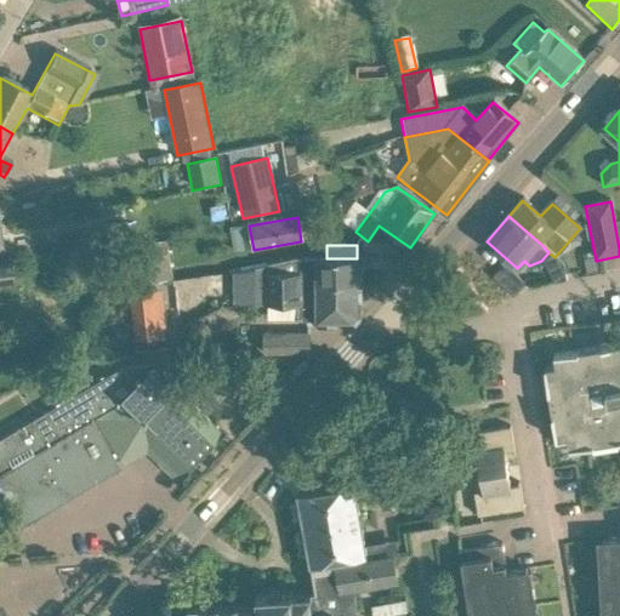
[(121,261),(125,289),(151,286),(147,258),(121,261)]
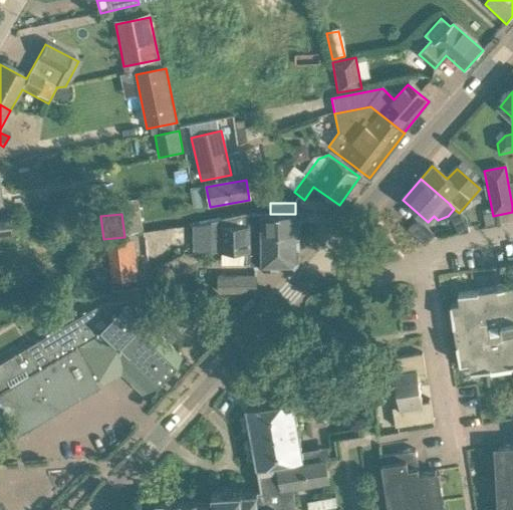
[(211,223),(211,240),(232,240),(232,227),(246,227),(247,234),(295,234),(295,214),(270,214),(246,214),(220,220),(220,222),(211,223)]
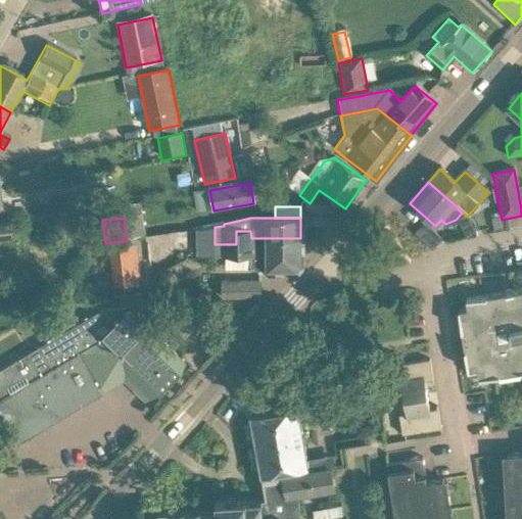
[(503,230),(501,219),(491,220),(493,232),(503,230)]
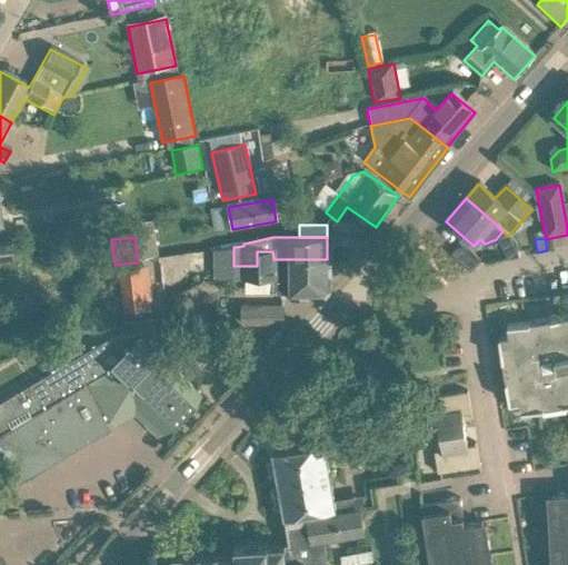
[(0,264),(11,263),(8,243),(0,243),(0,264)]
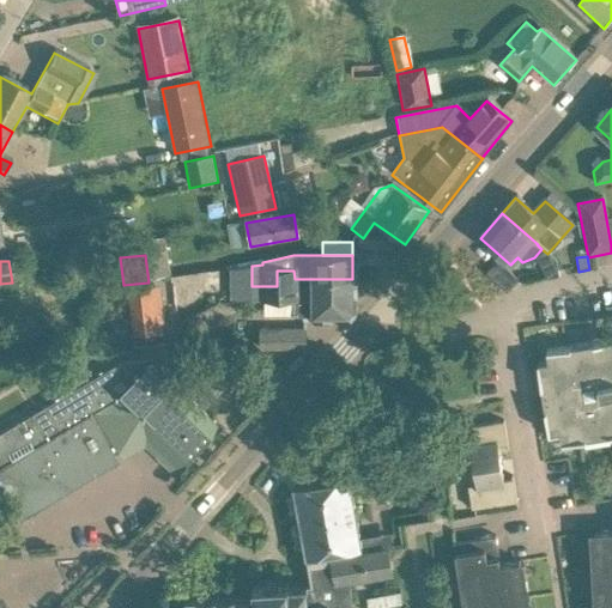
[(519,281),(497,263),(486,275),(500,287),(507,295),(519,281)]
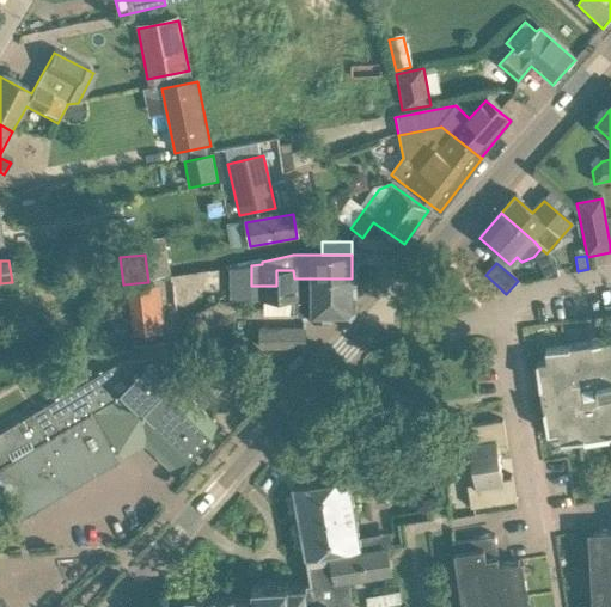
[(293,270),(276,270),(276,286),(251,286),(251,300),(250,300),(250,301),(293,301),(293,316),(347,317),(353,311),(352,279),(294,279),(293,270)]
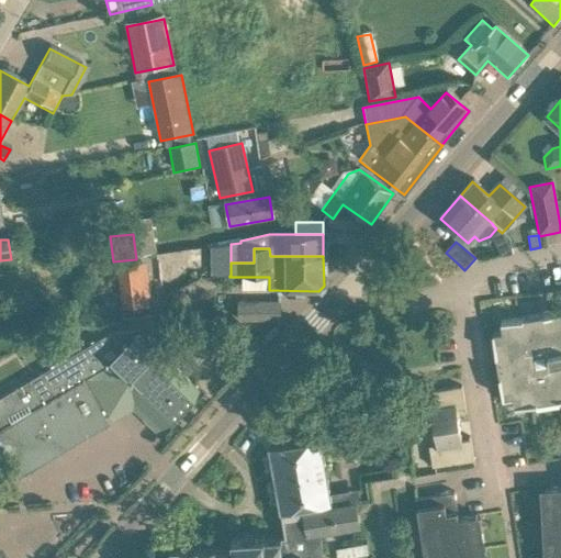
[(142,264),(115,267),(120,308),(128,307),(127,299),(145,297),(142,264)]
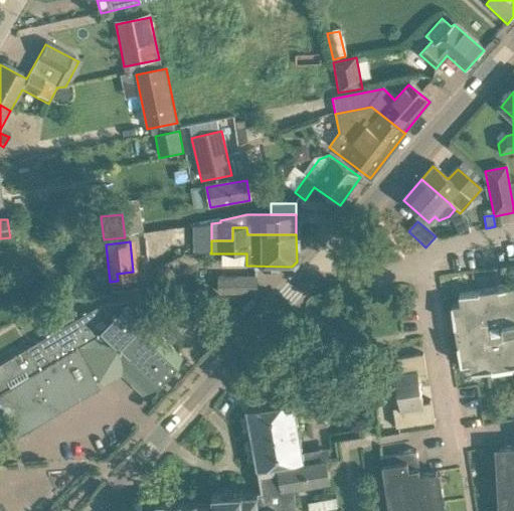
[(217,280),(217,295),(255,295),(254,278),(234,279),(217,280)]
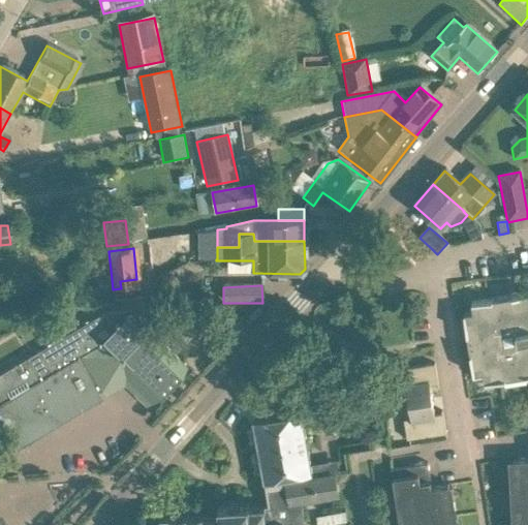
[(472,313),(463,314),(466,336),(467,338),(467,343),(468,348),(470,363),(472,374),(472,376),(483,375),(484,384),(499,382),(500,381),(527,377),(527,389),(527,390),(527,393),(527,295),(470,304),(472,313)]
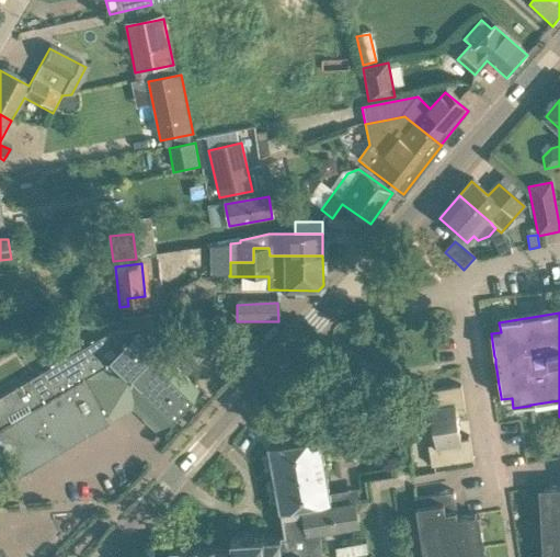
[(0,452),(13,474),(103,421),(102,419),(132,401),(160,430),(170,424),(191,401),(196,391),(155,352),(156,351),(135,331),(133,333),(132,333),(110,333),(0,397),(0,452)]
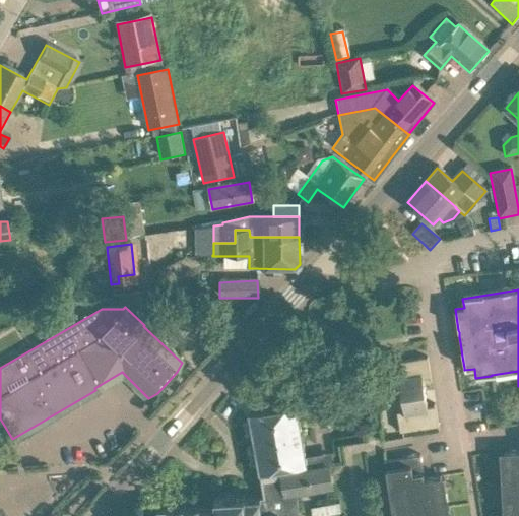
[(388,365),(392,385),(398,384),(401,398),(425,395),(422,380),(429,379),(429,381),(430,381),(427,359),(388,365)]
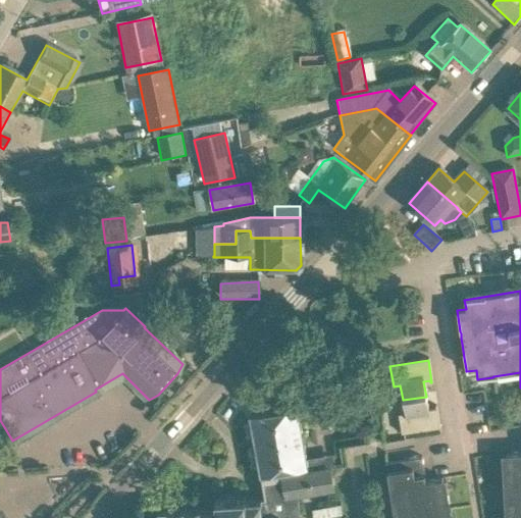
[(336,383),(339,395),(359,391),(356,379),(336,383)]
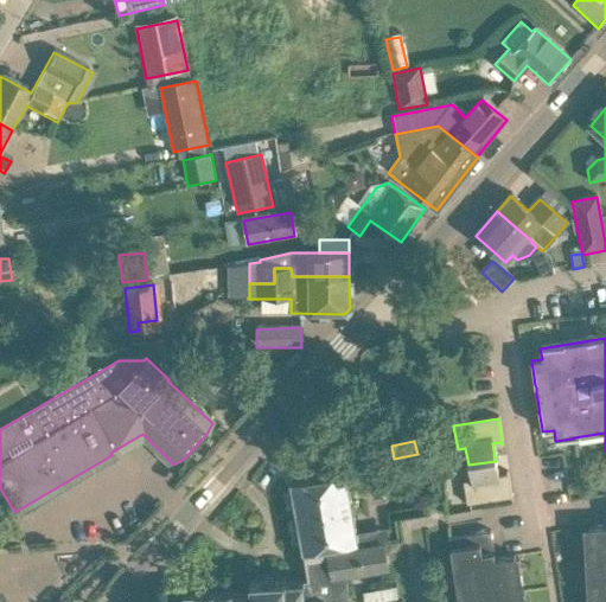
[(450,455),(439,458),(440,468),(452,467),(450,455)]
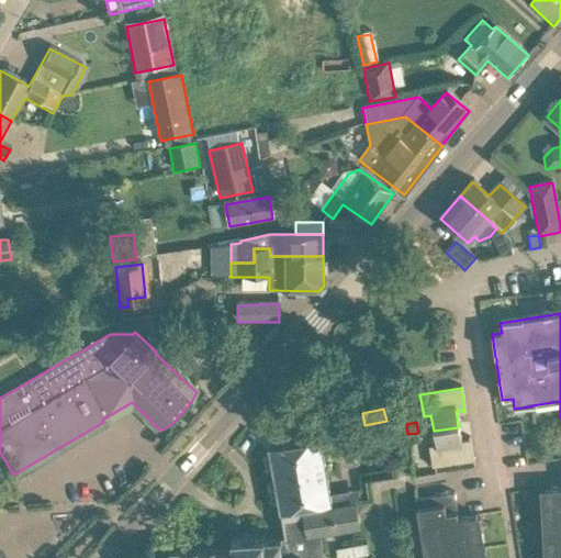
[(436,446),(428,448),(432,469),(473,462),(469,438),(468,439),(468,442),(461,443),(459,427),(434,431),(436,446)]
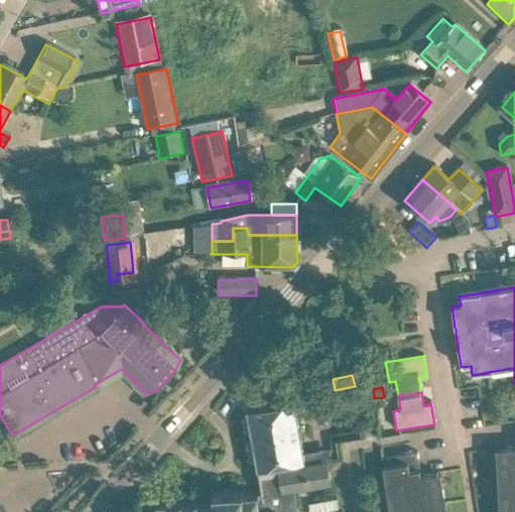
[(385,407),(384,397),(374,398),(375,408),(385,407)]
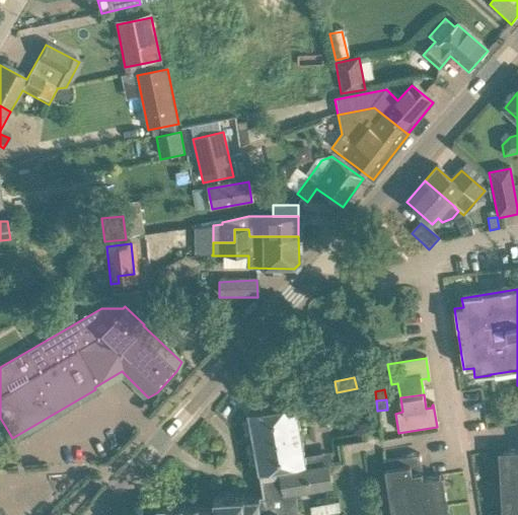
[(248,414),(263,497),(296,495),(330,489),(326,462),(305,466),(298,426),(295,406),(248,414)]
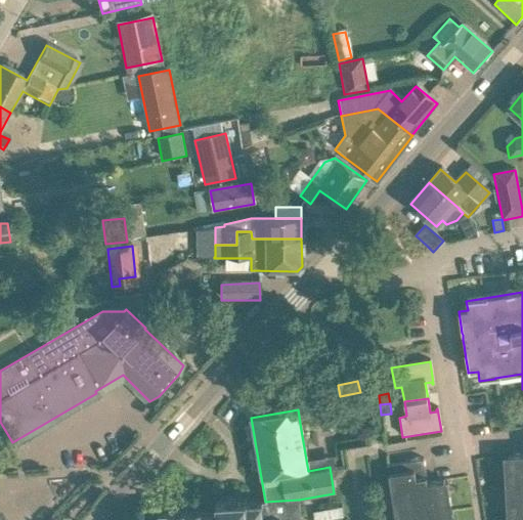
[(522,519),(522,455),(508,456),(509,475),(514,474),(514,486),(510,486),(511,506),(515,505),(516,517),(511,517),(511,519),(522,519)]
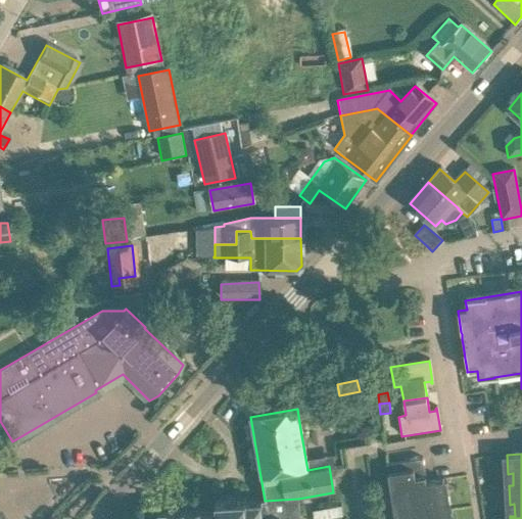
[(387,465),(386,465),(394,518),(442,518),(442,515),(447,514),(444,494),(439,496),(437,484),(442,483),(442,481),(426,483),(422,460),(387,465)]
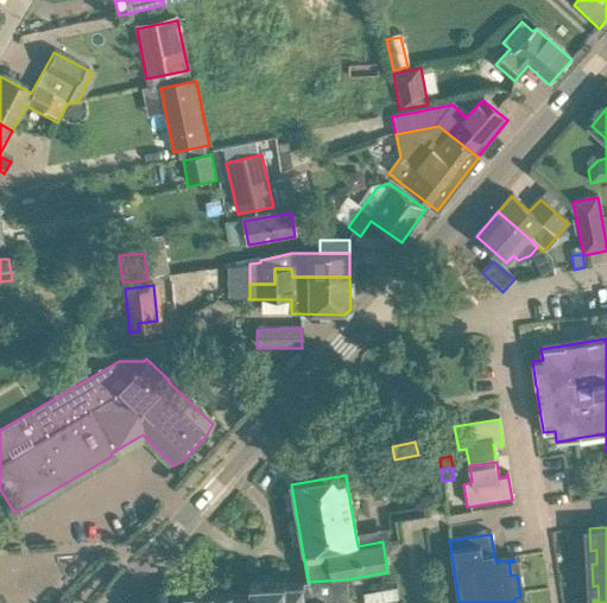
[(347,579),(308,582),(302,582),(302,583),(286,584),(286,581),(283,581),(283,582),(274,582),(274,577),(261,577),(263,583),(254,583),(254,582),(251,583),(251,591),(183,595),(184,602),(348,602),(347,579)]
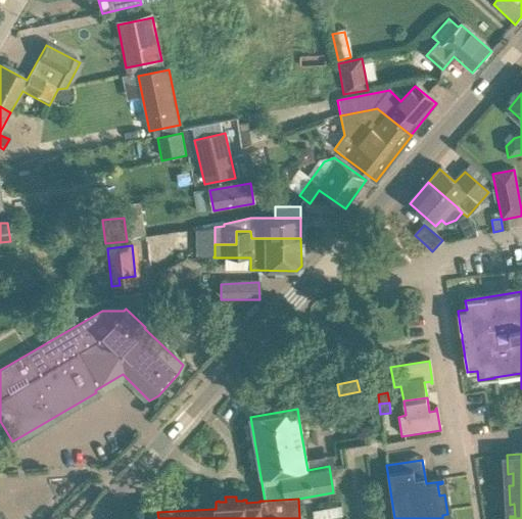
[(312,512),(313,518),(335,518),(342,517),(341,507),(312,512)]
